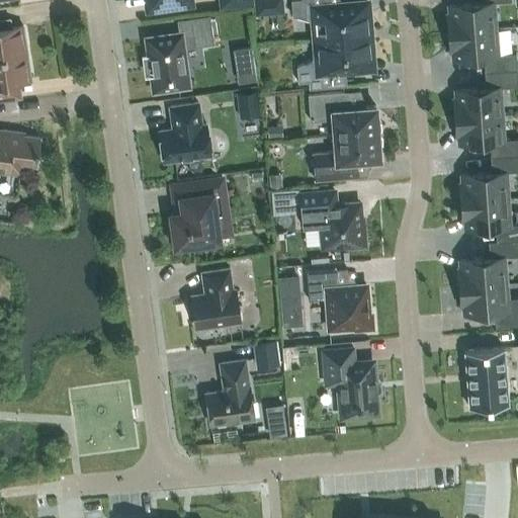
[(254,0),(255,9),(269,8),(267,0),(254,0)]
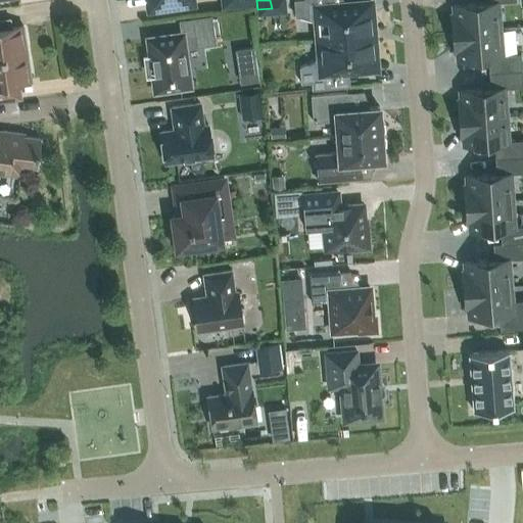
[(317,21),(318,39),(368,35),(367,19),(372,19),(371,1),(343,3),(342,0),(293,0),(295,15),(317,21)]
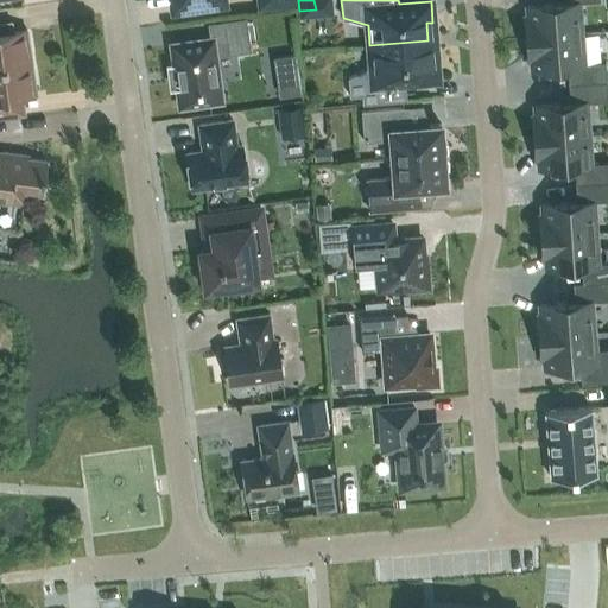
[(526,37),(581,32),(578,2),(599,0),(562,0),(563,2),(527,5),(529,17),(525,17),(526,37)]
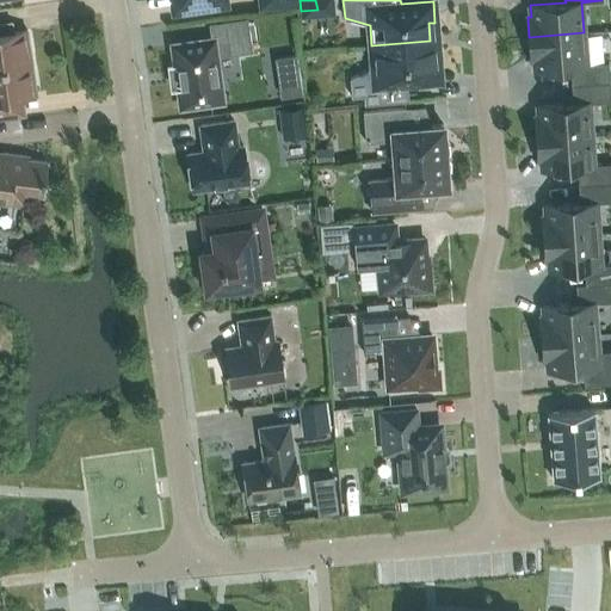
[(247,18),(209,23),(211,39),(173,44),(181,106),(226,99),(223,84),(220,85),(215,56),(252,51),(247,18)]
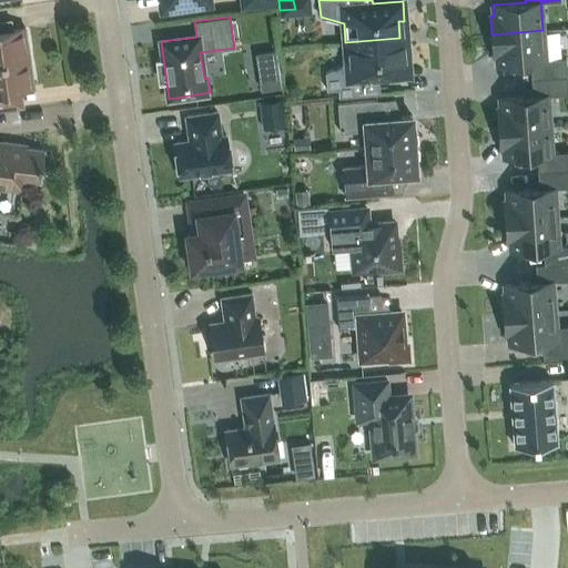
[(0,61),(29,57),(24,28),(12,29),(10,20),(0,21),(0,61)]
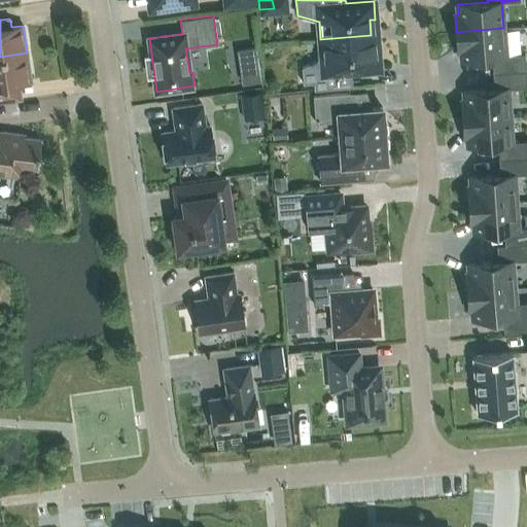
[(492,57),(494,73),(526,70),(525,54),(505,55),(503,28),(456,32),(458,50),(461,50),(461,60),(492,57)]
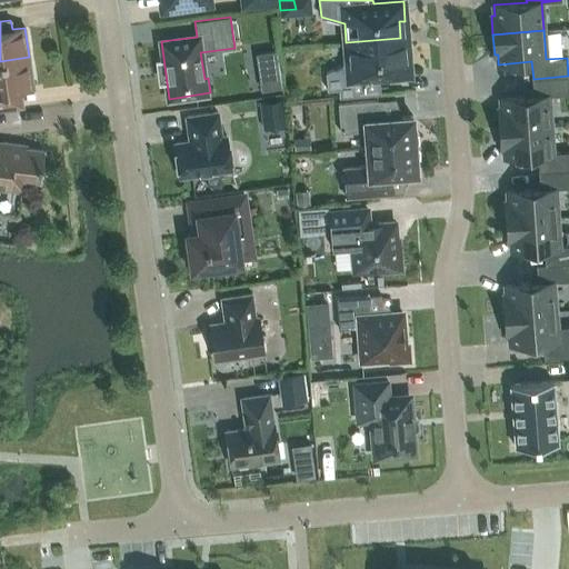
[(400,38),(346,42),(348,62),(326,72),(327,90),(338,89),(339,97),(380,93),(379,76),(409,73),(408,55),(401,55),(400,38)]
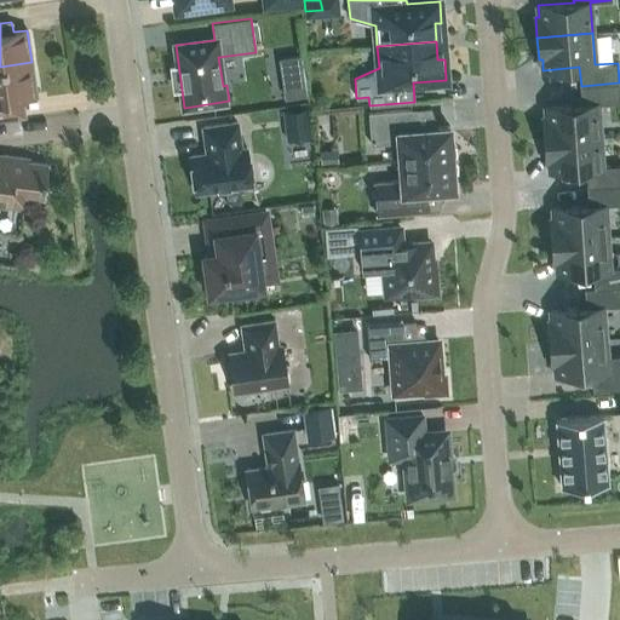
[(36,95),(32,62),(0,67),(0,119),(24,115),(22,96),(36,95)]
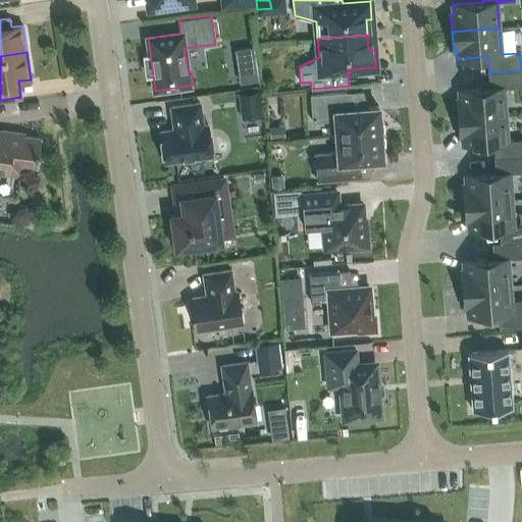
[(256,66),(238,68),(240,81),(258,77),(256,66)]
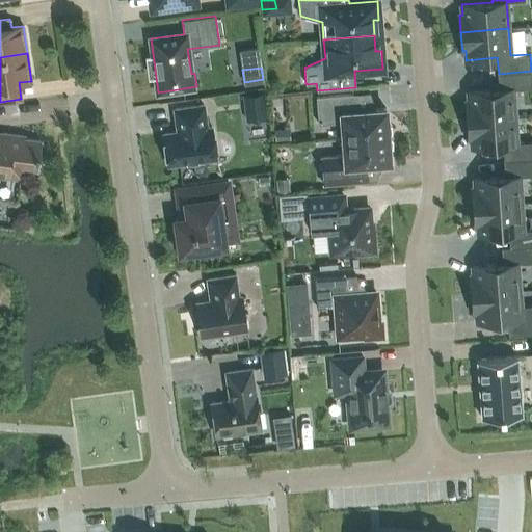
[(515,115),(513,89),(531,86),(531,77),(531,71),(499,74),(500,89),(470,91),(470,101),(467,101),(468,118),(515,115)]
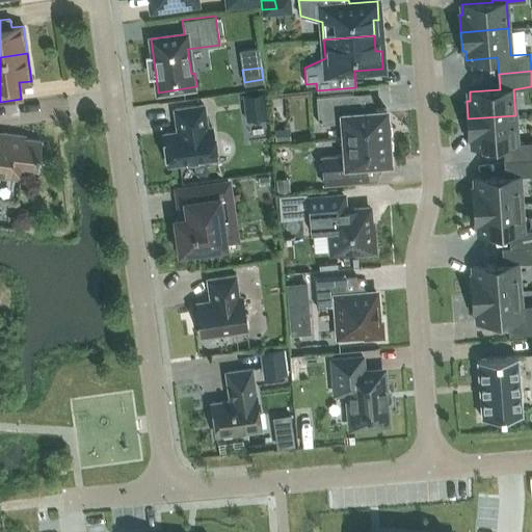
[(263,91),(243,95),(246,121),(267,117),(263,91)]
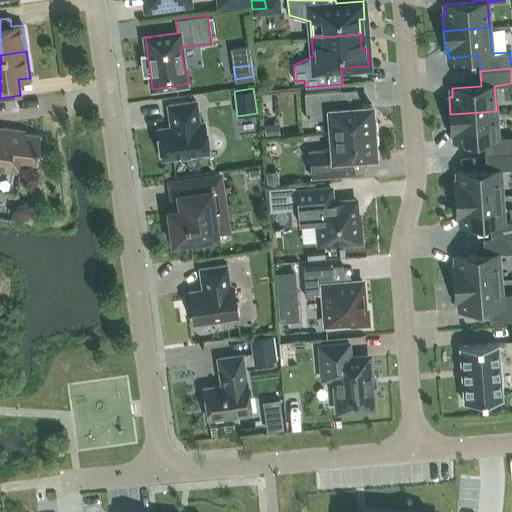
[(374,129),(371,104),(342,106),(340,90),(304,93),(307,119),(329,117),(330,133),(374,129)]
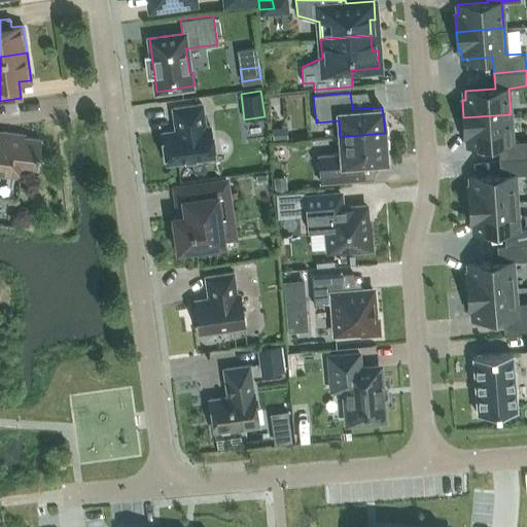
[(205,126),(202,103),(173,107),(176,130),(162,132),(167,163),(214,156),(210,126),(205,126)]
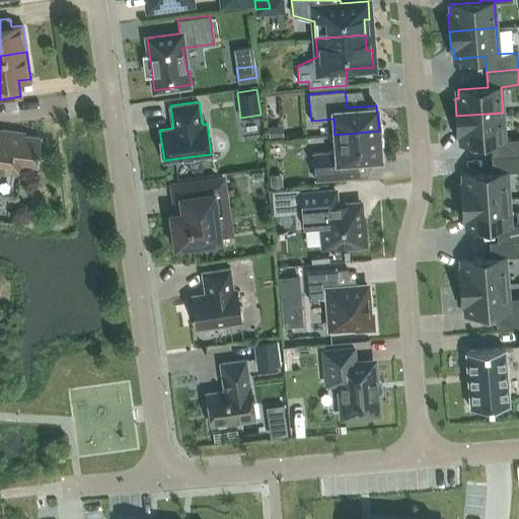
[(503,113),(456,116),(457,134),(460,134),(460,143),(491,141),(492,157),(518,154),(518,138),(504,139),(503,113)]
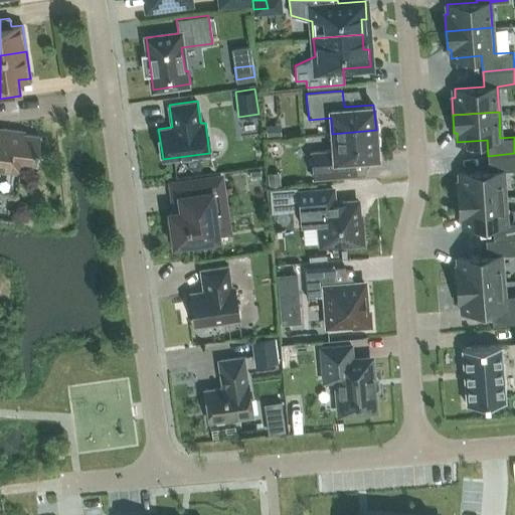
[(266,125),(267,137),(281,136),(280,124),(266,125)]
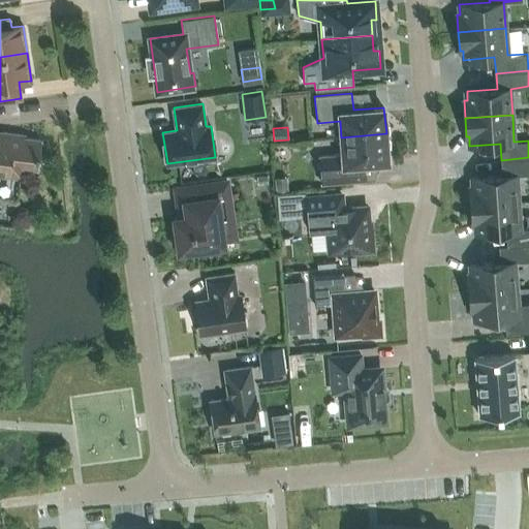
[(36,167),(39,139),(23,137),(24,135),(0,131),(0,174),(21,177),(22,166),(36,167)]
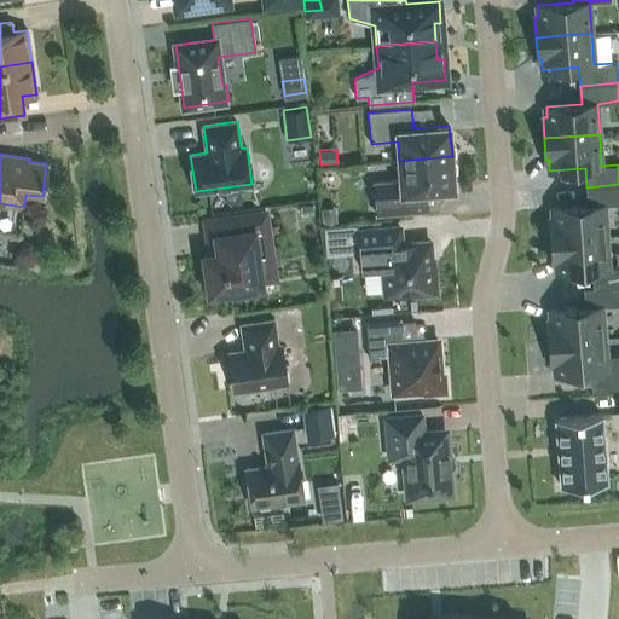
[(399,161),(400,180),(374,183),(376,214),(420,210),(428,210),(427,191),(455,189),(452,156),(399,161)]
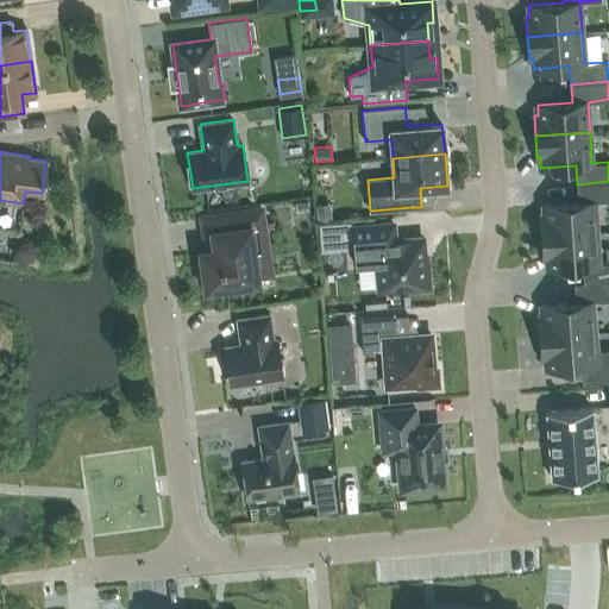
[(540,215),(541,237),(596,232),(594,202),(608,200),(608,181),(577,184),(578,202),(542,205),(544,215),(540,215)]
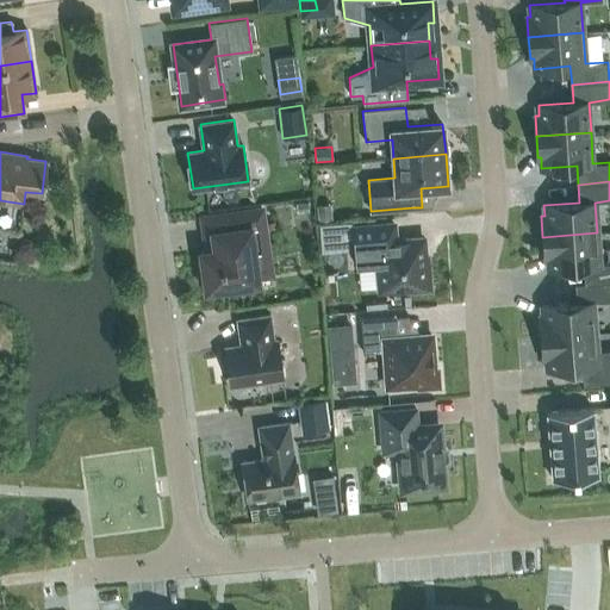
[(331,204),(317,204),(318,219),(332,218),(331,204)]
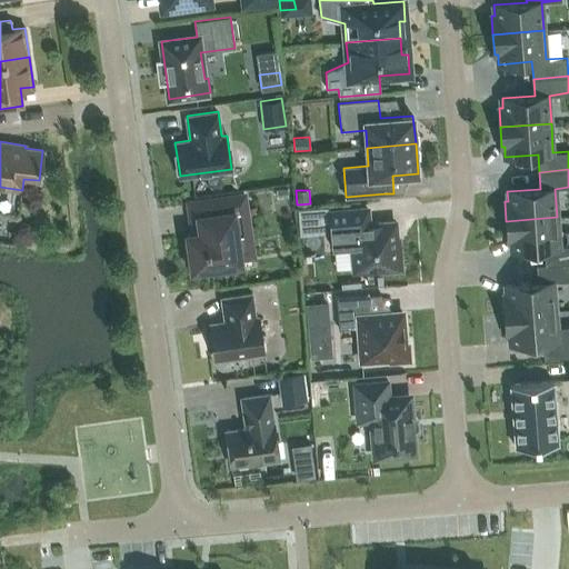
[(188,235),(189,242),(186,247),(187,257),(191,260),(192,268),(216,265),(217,271),(236,269),(235,262),(257,259),(253,235),(249,236),(243,196),(193,202),(198,233),(188,235)]
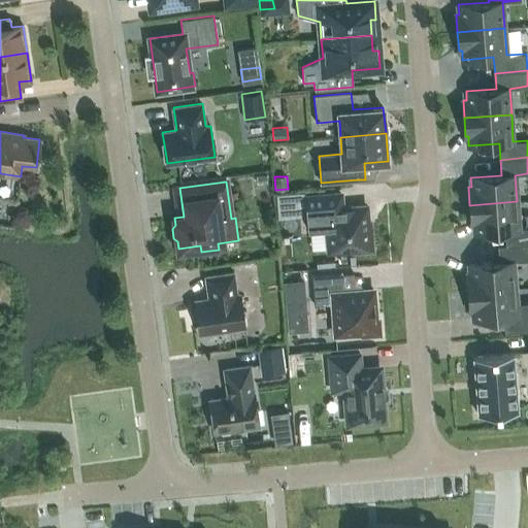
[(307,229),(327,228),(329,251),(354,249),(354,251),(372,250),(371,231),(368,231),(366,206),(341,208),(340,193),(304,196),(307,229)]
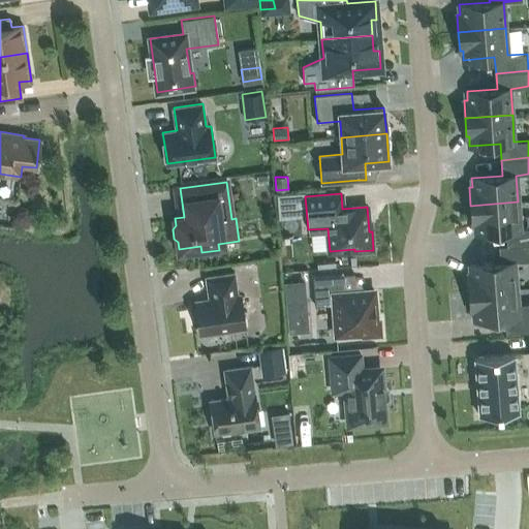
[(475,223),(475,232),(505,230),(507,246),(528,244),(528,227),(520,228),(518,201),(470,206),(471,223),(475,223)]
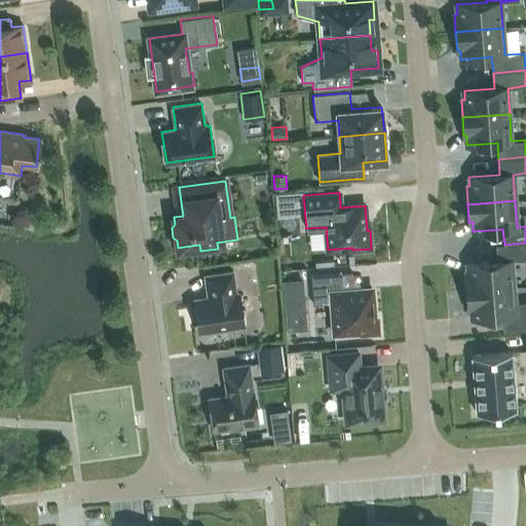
[(513,288),(512,260),(525,259),(525,242),(504,245),(496,246),(497,261),(467,263),(468,272),(464,273),(466,291),(513,288)]
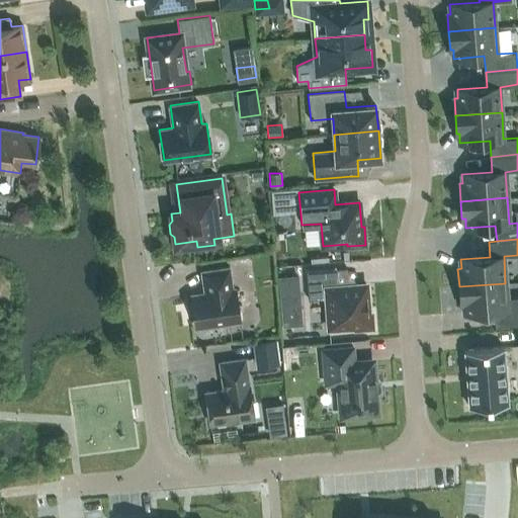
[(297,254),(275,255),(276,265),(298,263),(297,254)]
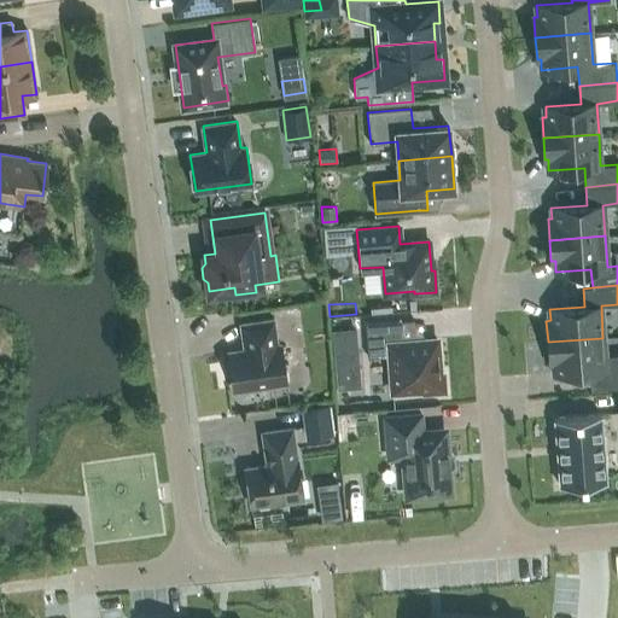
[(275,386),(284,385),(289,378),(287,371),(283,367),(280,344),(278,345),(273,319),(240,324),(244,350),(228,353),(233,389),(272,383),(275,386)]
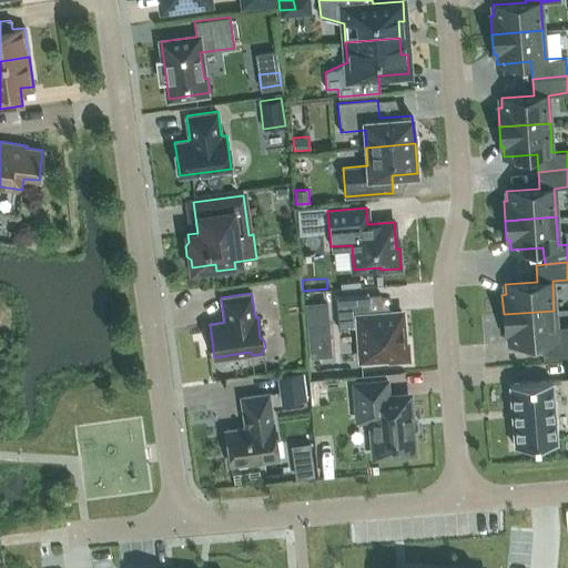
[(366,294),(335,296),(338,328),(358,326),(361,359),(388,357),(388,361),(408,359),(407,343),(404,343),(402,312),(368,314),(366,294)]
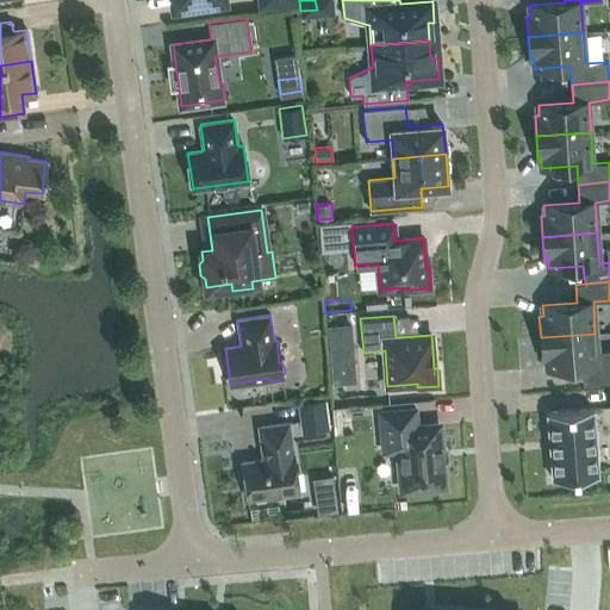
[(350,324),(327,325),(329,349),(330,349),(346,348),(353,348),(350,324)]
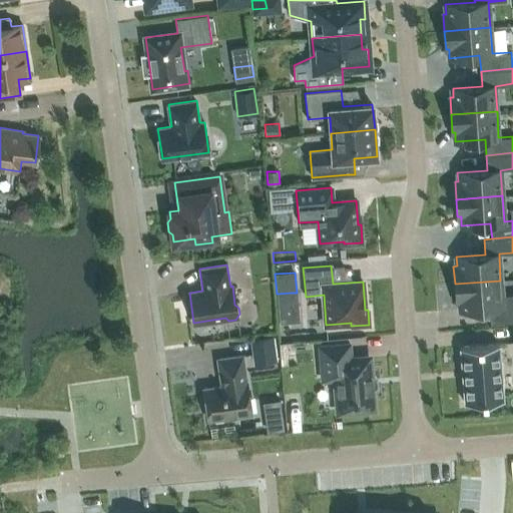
[(459,301),(460,311),(490,308),(491,323),(512,321),(512,295),(502,296),(500,281),(455,284),(456,302),(459,301)]
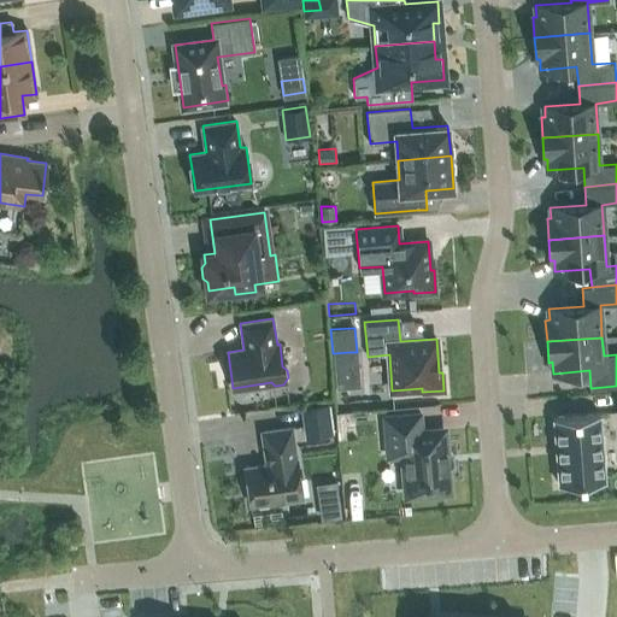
[(305,439),(334,434),(330,405),(301,409),(305,439)]
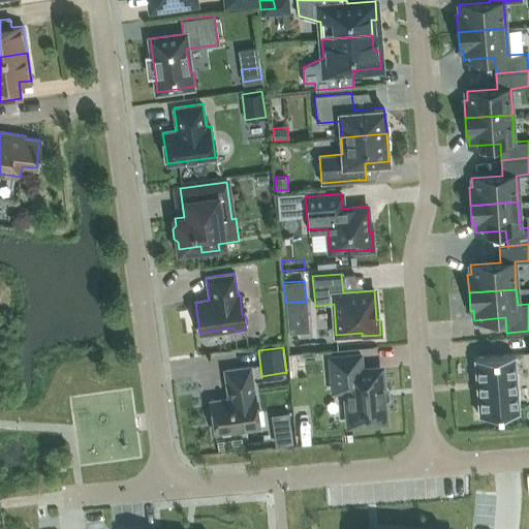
[(361,353),(329,356),(331,383),(345,382),(349,423),(384,421),(379,369),(362,370),(361,353)]
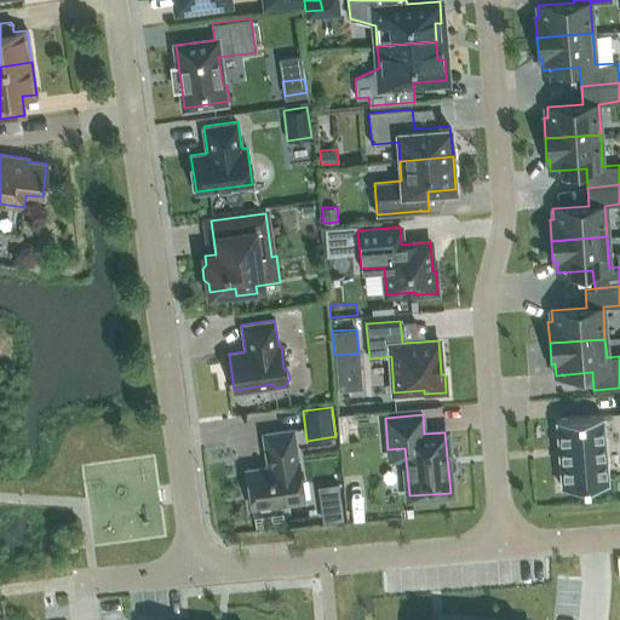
[(556,419),(561,487),(608,483),(602,415),(567,418),(566,414),(560,414),(560,418),(556,419)]
